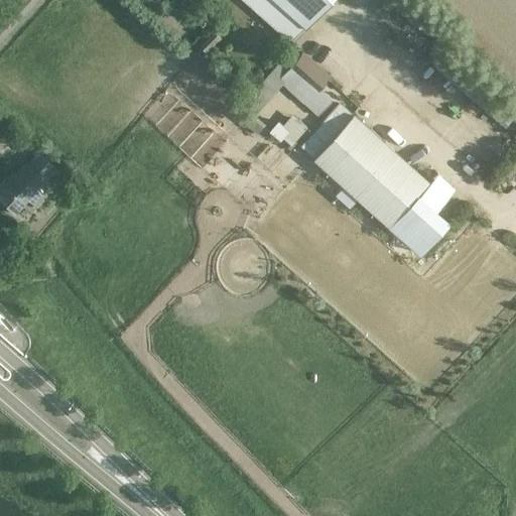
[(243,0),(290,41),(291,39),(327,0),(243,0)]
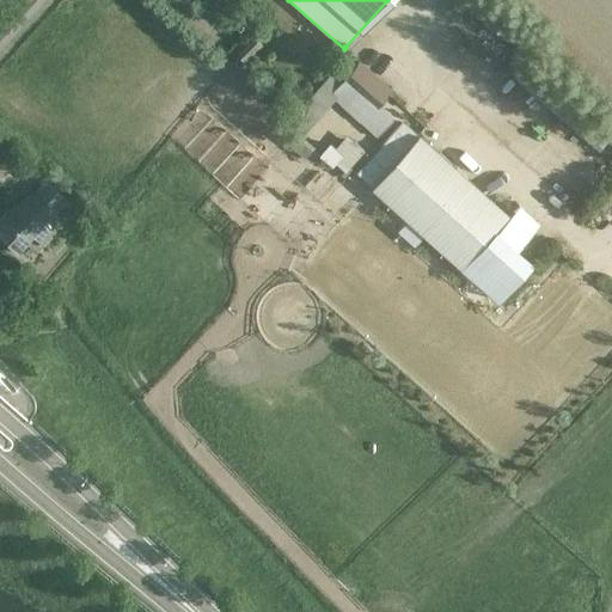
[(357,61),(330,95),(363,123),(392,90),(357,61)]
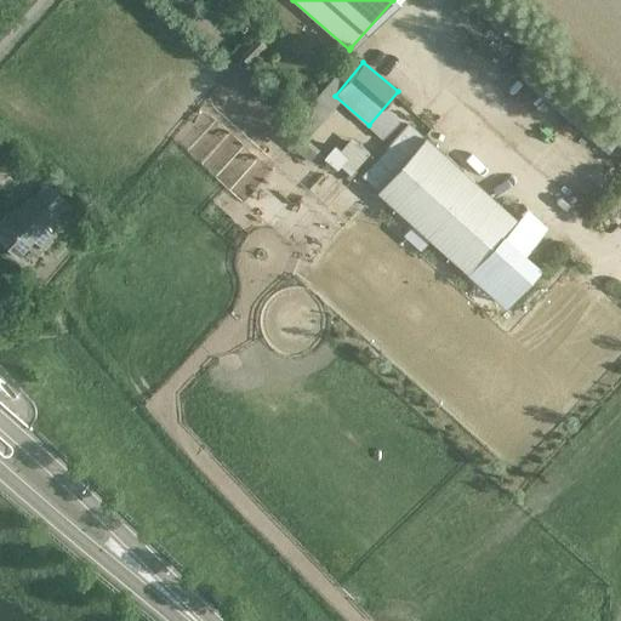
[(380,163),(389,171),(421,135),(412,126),(380,163)]
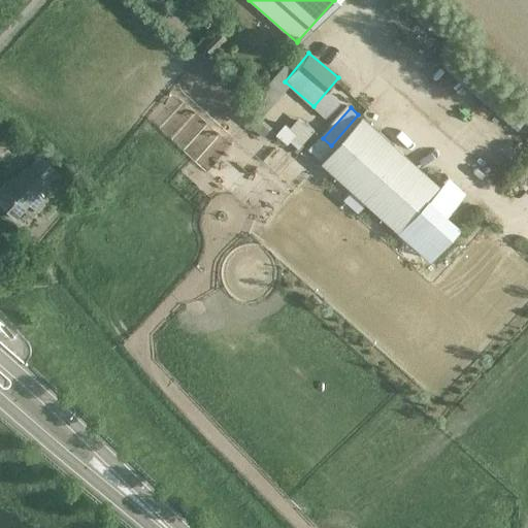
[(300,112),(284,133),(300,145),(316,125),(300,112)]
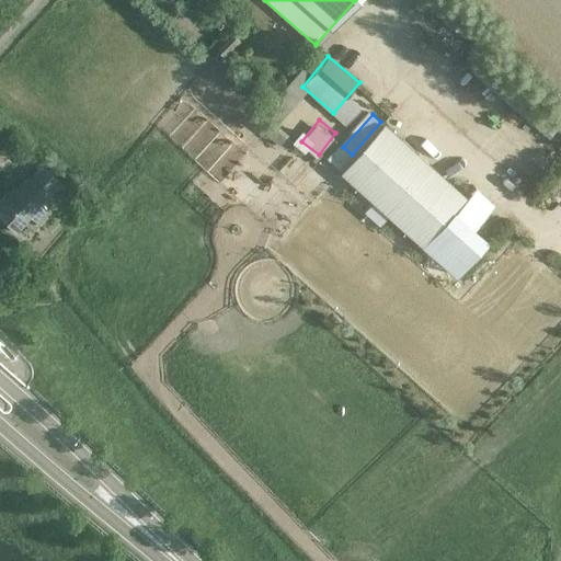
[(466,197),(384,123),(340,172),(374,203),(365,213),(380,226),(389,216),(422,245),(466,197)]
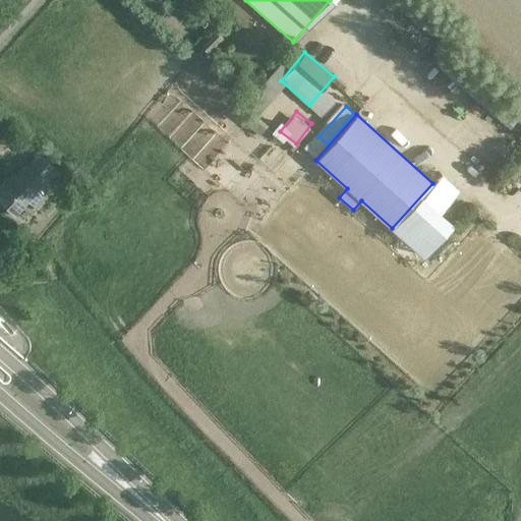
[(36,189),(58,166),(39,151),(11,180),(6,176),(0,183),(0,201),(14,215),(26,200),(34,207),(43,196),(36,189)]
